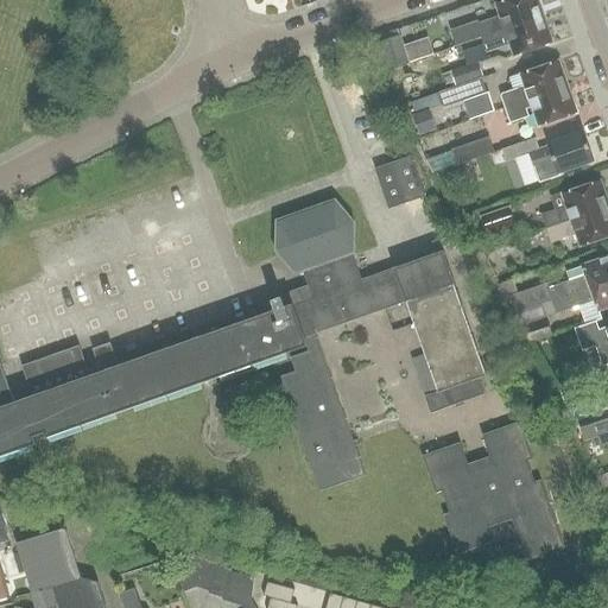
[(483,39),(544,18),(537,0),(512,0),(496,5),(504,25),(496,27),(495,20),(480,26),(479,24),(454,32),(458,48),(483,38),(483,39)]
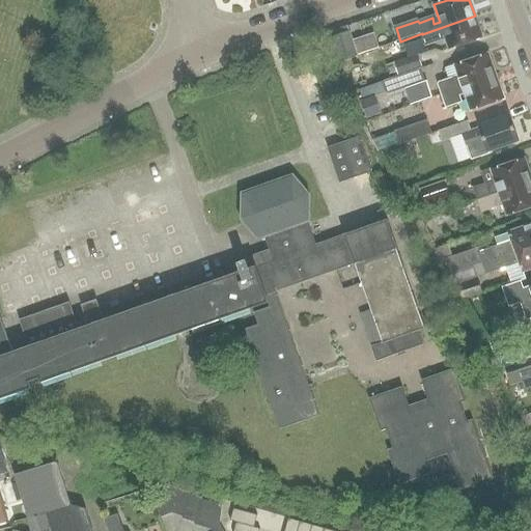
[(475,16),(422,34),(426,46),(440,40),(438,34),(444,32),(450,50),(483,38),(475,16)]
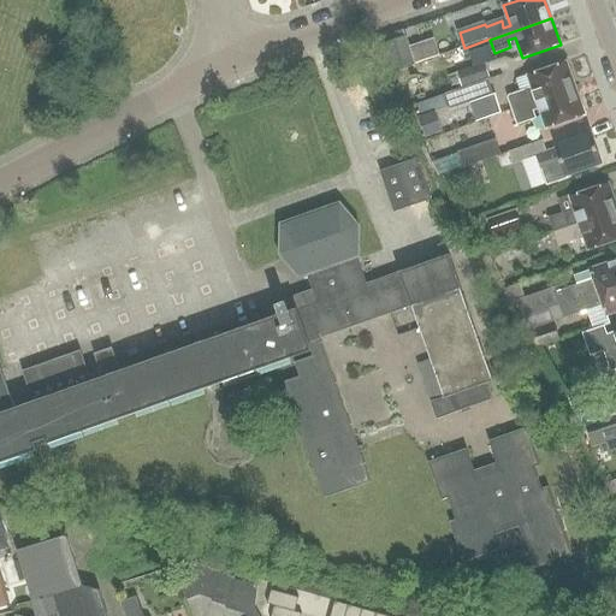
[(392,72),(415,65),(406,37),(383,46),(392,72)]
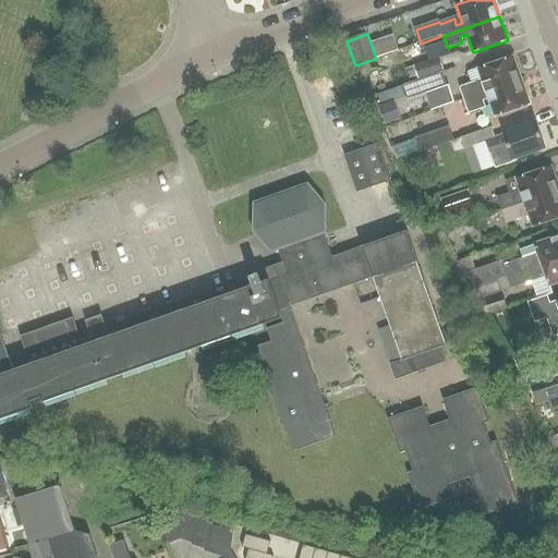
[(444,70),(438,56),(413,64),(414,65),(405,69),(409,77),(416,74),(419,79),(444,70)]
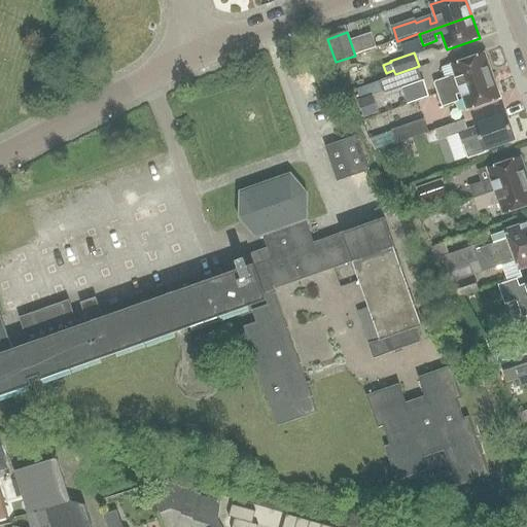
[(438,95),(493,76),(485,54),(452,65),(455,76),(435,83),(438,95)]
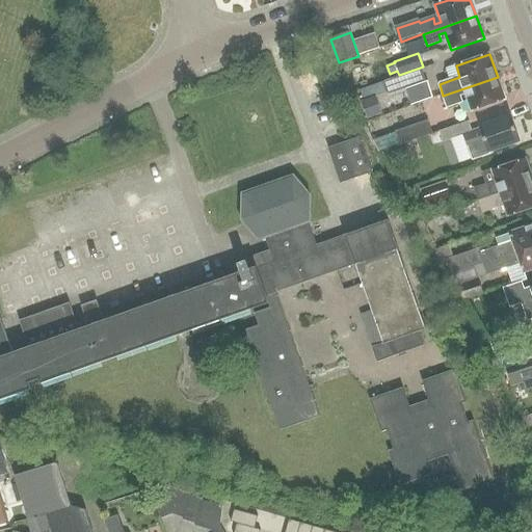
[(421,70),(384,82),(390,96),(426,83),(421,70)]
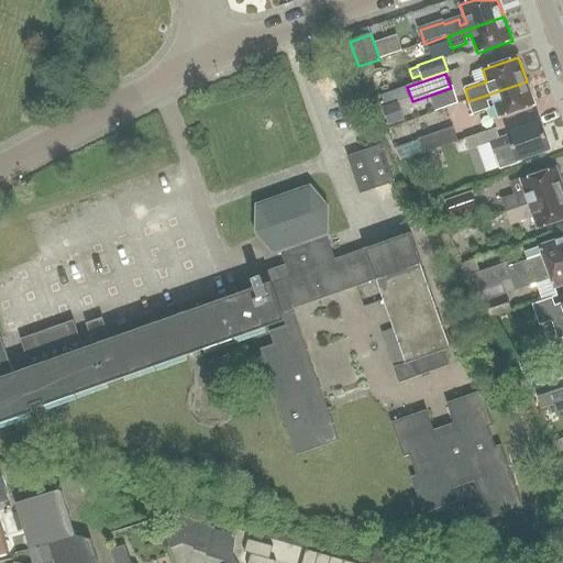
[(499,119),(534,106),(527,81),(468,101),(473,114),(488,109),(486,101),(493,99),(499,119)]
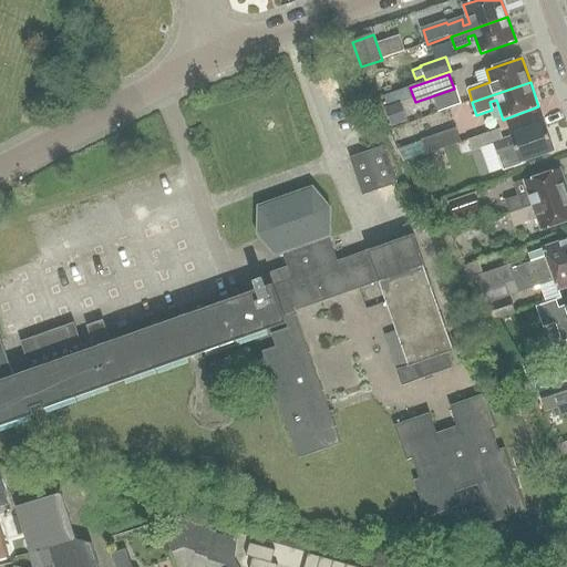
[(521,163),(554,151),(545,123),(511,135),(512,137),(504,141),(501,130),(467,142),(471,153),(494,145),(498,155),(515,148),(521,163)]
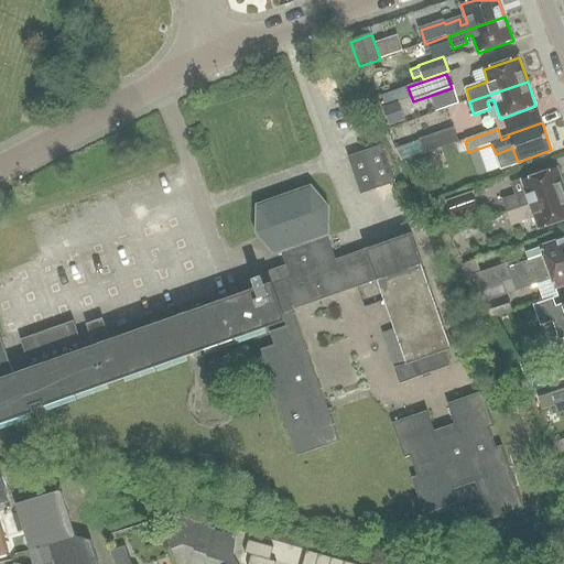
[(424,155),(461,142),(455,128),(419,141),(420,142),(423,153),(424,155)]
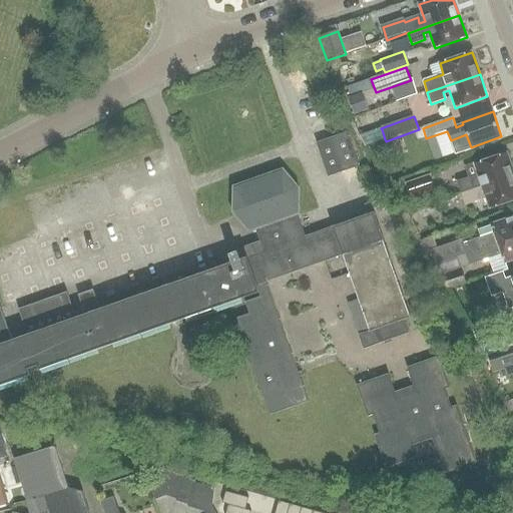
[(381,128),(364,134),(368,146),(385,139),(382,129),(381,128)]
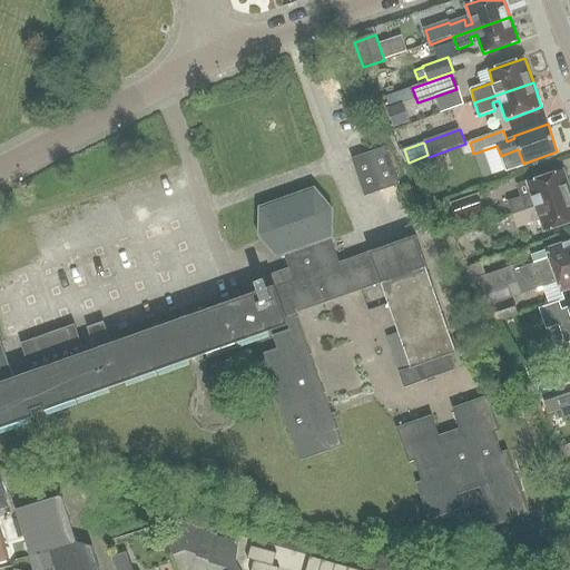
[(399,185),(385,147),(351,159),(365,197),(399,185)]
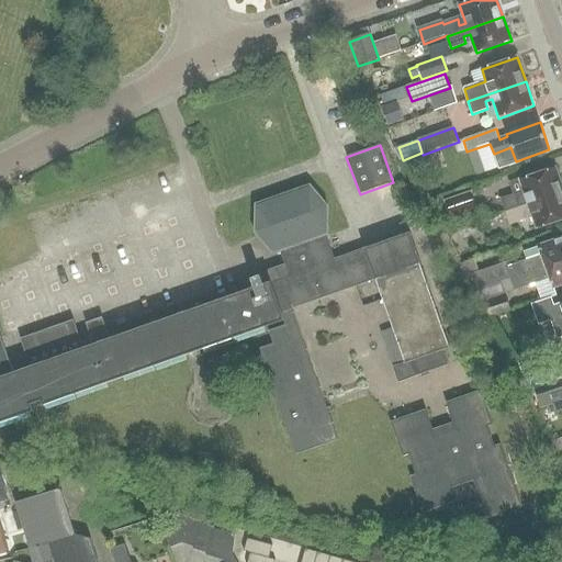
[(506,213),(561,192),(561,184),(557,168),(519,181),(524,193),(502,201),(506,213)]
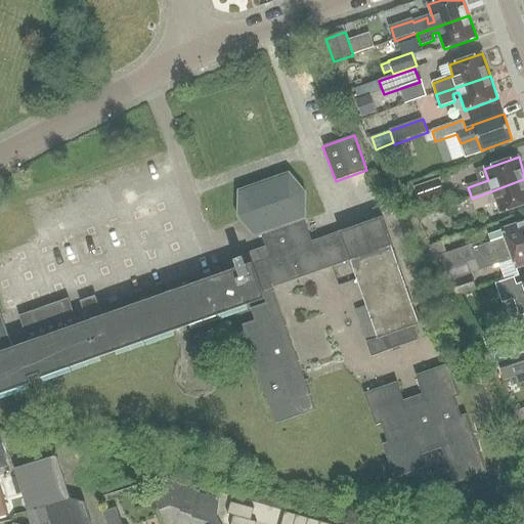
[(0,394),(32,383),(32,380),(41,377),(41,378),(260,300),(265,298),(266,304),(251,309),(255,320),(243,325),(275,424),(314,410),(280,309),(272,288),(351,261),(367,305),(373,321),(360,326),(365,342),(370,356),(390,349),(420,339),(416,328),(422,324),(384,216),(312,241),(304,220),(305,193),(291,174),(239,191),(237,217),(262,232),(267,247),(243,256),(244,257),(234,260),(237,268),(102,316),(88,321),(78,324),(29,342),(12,348),(0,312),(0,394)]
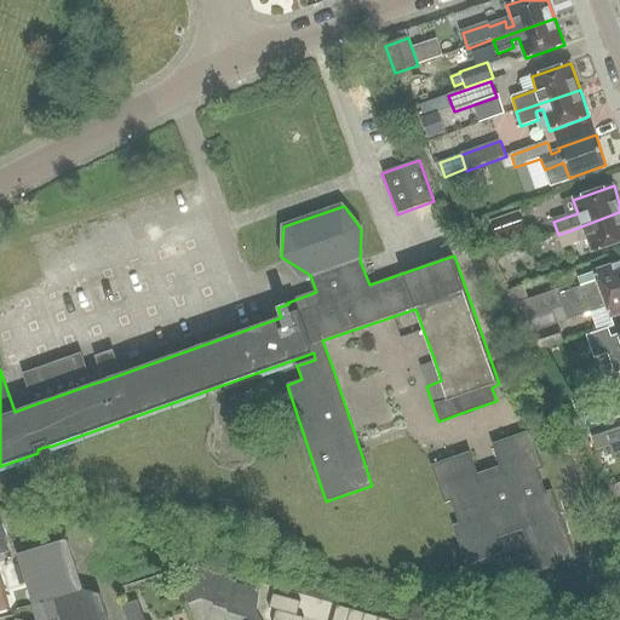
[(520,211),(489,222),(495,240),(526,230),(520,211)]
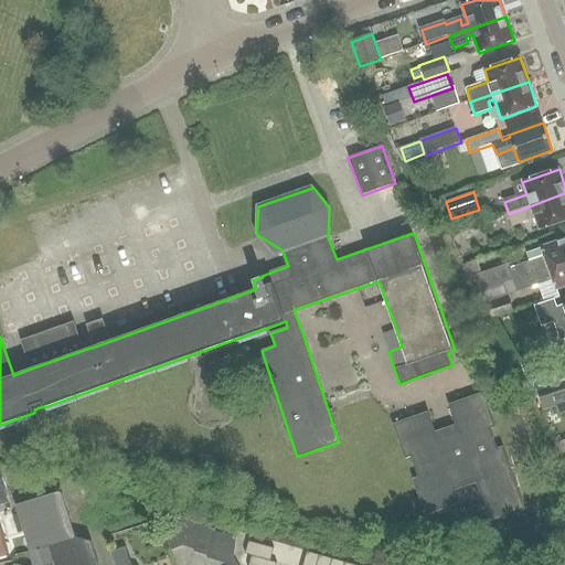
[(540,230),(564,221),(564,193),(509,214),(513,226),(528,221),(524,213),(532,211),(540,230)]
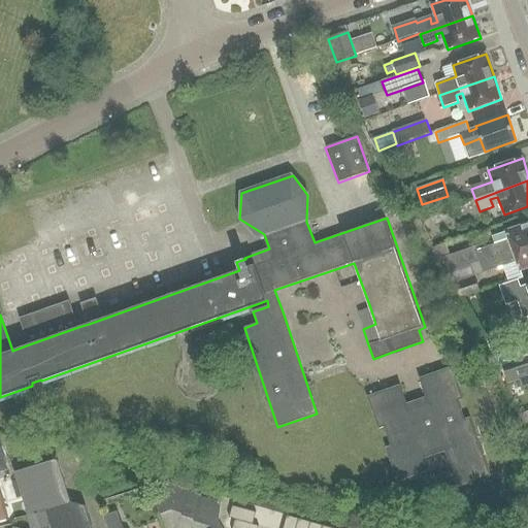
[(527,245),(527,224),(491,237),(495,246),(491,248),(488,241),(442,257),(448,274),(480,263),(527,245)]
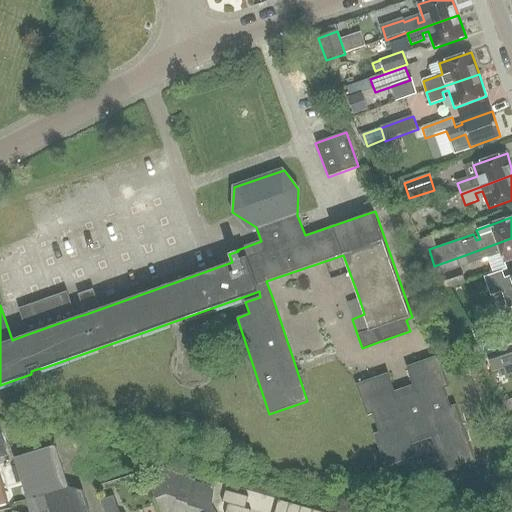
[(504,263),(511,259),(511,238),(465,255),(469,265),(501,254),(504,263)]
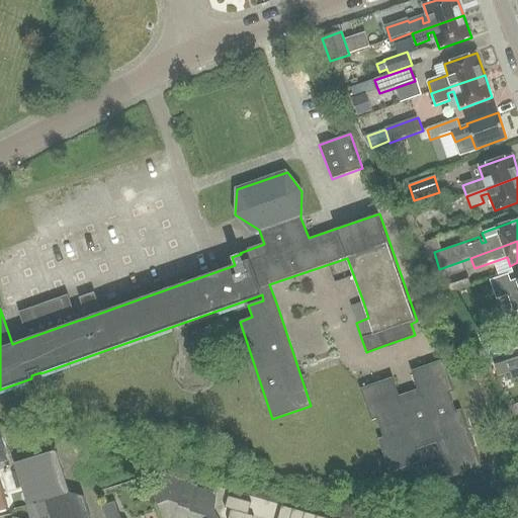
[(466,271),(447,278),(453,293),(472,285),(466,271)]
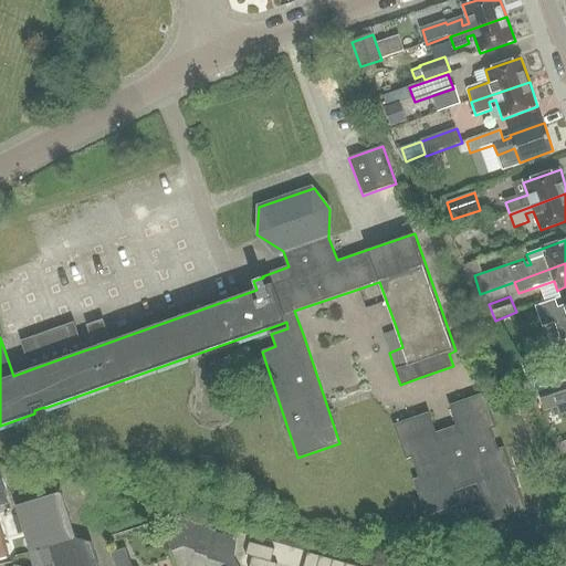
[(565,306),(558,310),(556,302),(536,308),(537,310),(525,314),(530,328),(542,324),(543,327),(565,318),(565,322),(555,326),(561,342),(565,339),(565,306)]
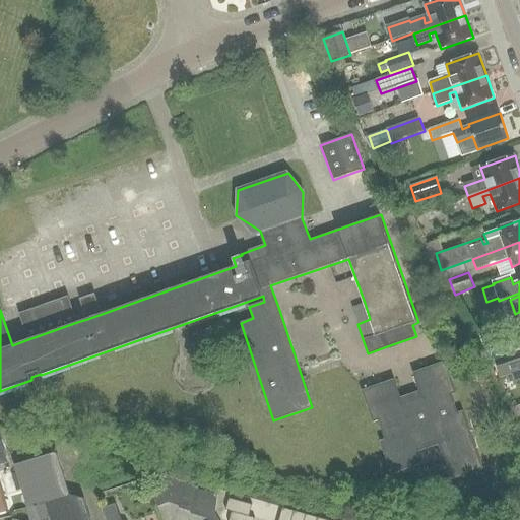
[(94,294),(80,299),(87,319),(102,314),(94,294)]
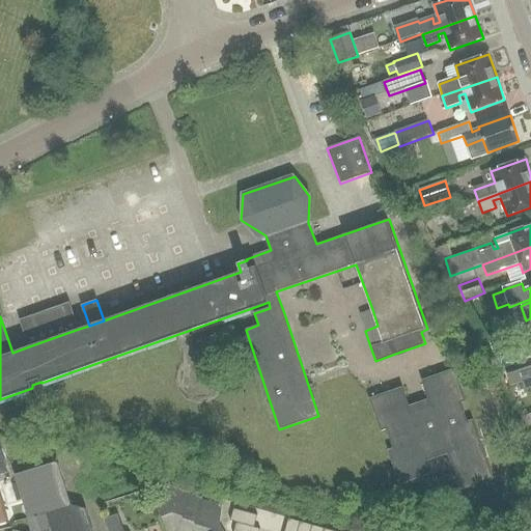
[(70,303),(20,320),(29,346),(79,329),(70,303)]
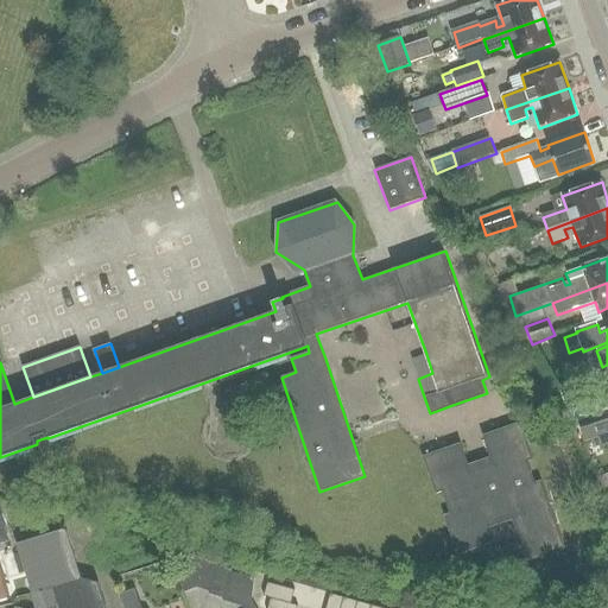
[(581,381),(559,390),(567,407),(587,399),(581,381)]
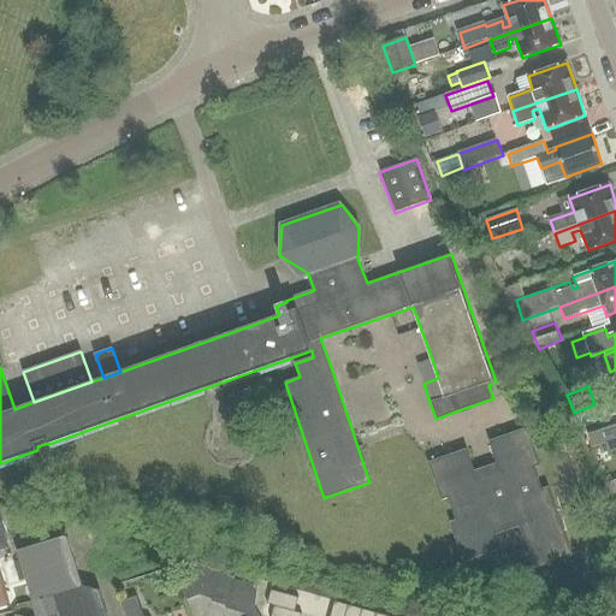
[(572,555),(548,486),(542,489),(534,467),(540,466),(527,427),(489,440),(497,463),(474,471),(467,449),(428,462),(442,501),(449,498),(456,520),(449,522),(463,562),(502,549),(497,534),(519,526),(534,568),(572,555)]
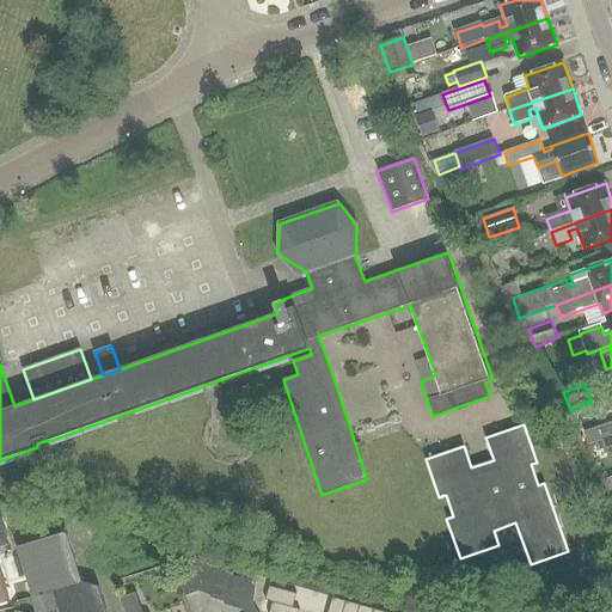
[(25,575),(31,598),(55,592),(60,611),(106,611),(99,587),(81,582),(67,534),(65,533),(17,548),(25,575)]
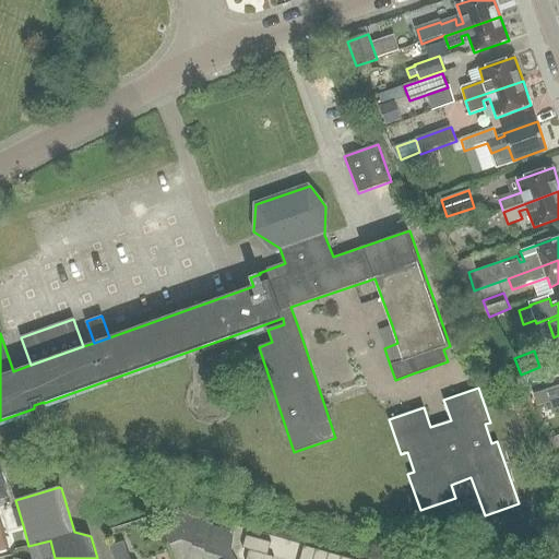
[(0,552),(10,550),(0,512),(0,552)]
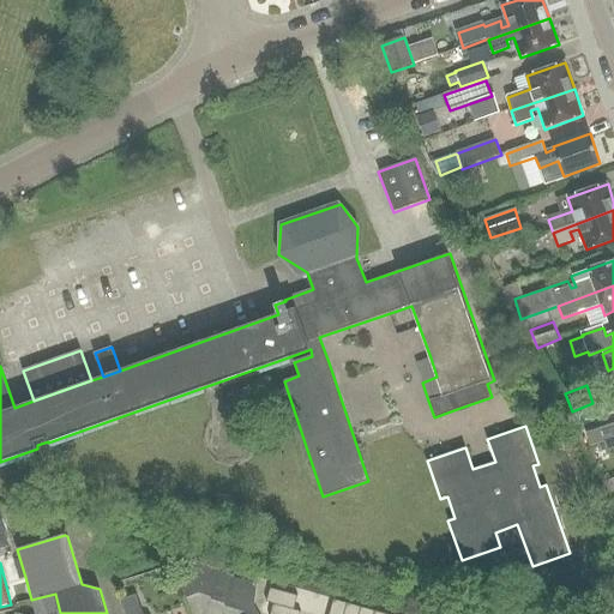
[(194,564),(176,571),(186,600),(198,595),(210,599),(210,601),(223,605),(224,607),(245,612),(253,607),(256,587),(232,581),(233,577),(218,573),(218,570),(194,564)]
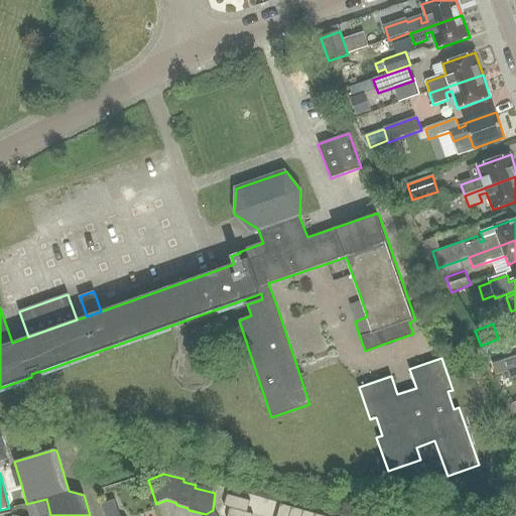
[(251,500),(228,494),(224,505),(230,507),(227,515),(252,515),(253,513),(247,512),(251,500)]
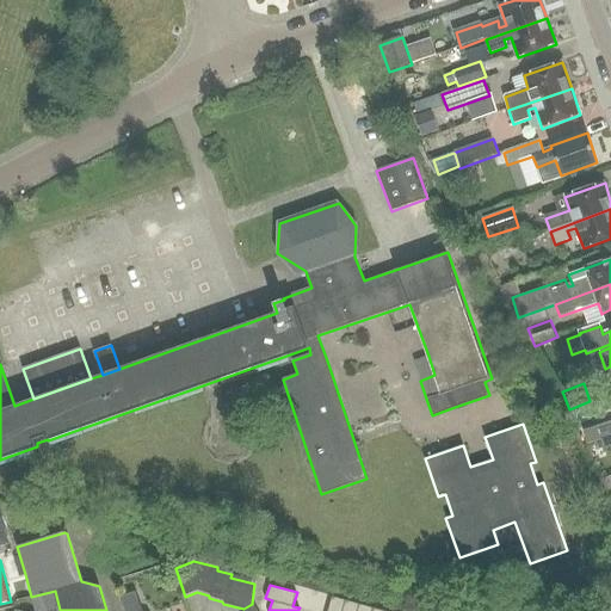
[(59,610),(60,610),(55,592),(31,598),(35,610),(59,610)]
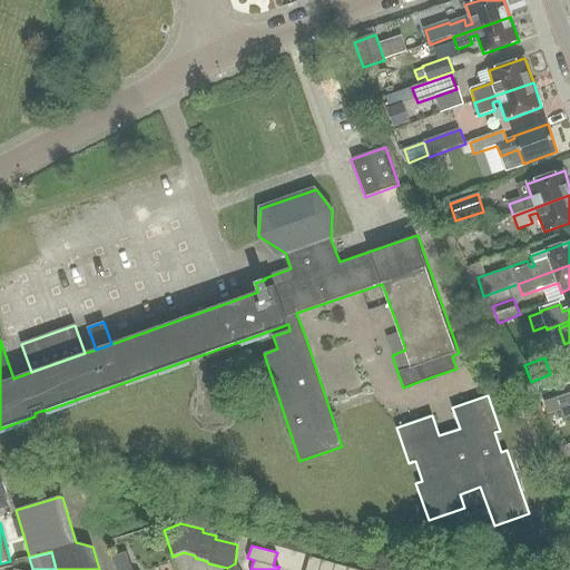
[(111,562),(114,569),(131,569),(127,557),(111,562)]
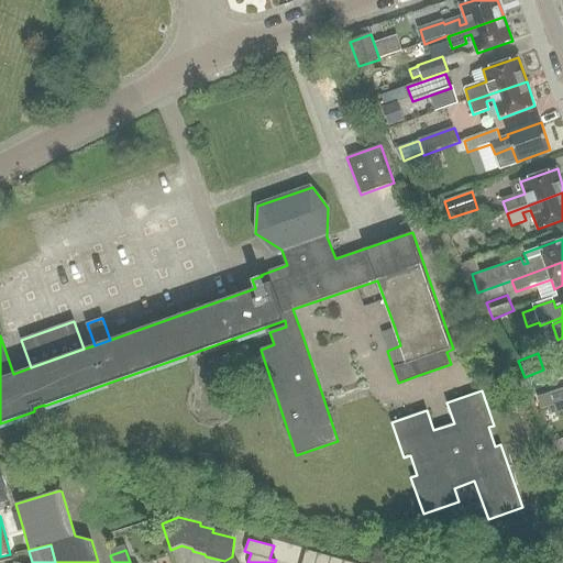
[(351,562),(306,550),(301,562),(351,562)]
